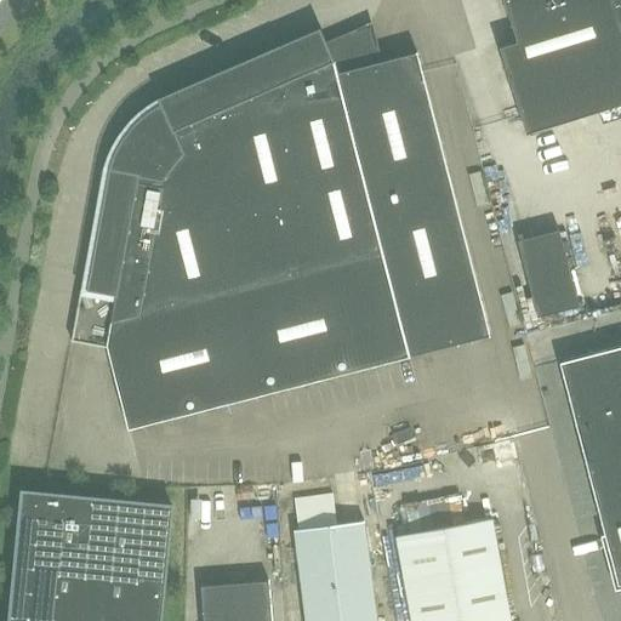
[(519,113),(620,80),(620,38),(609,0),(502,0),(507,13),(508,12),(517,41),(499,46),(519,113)]
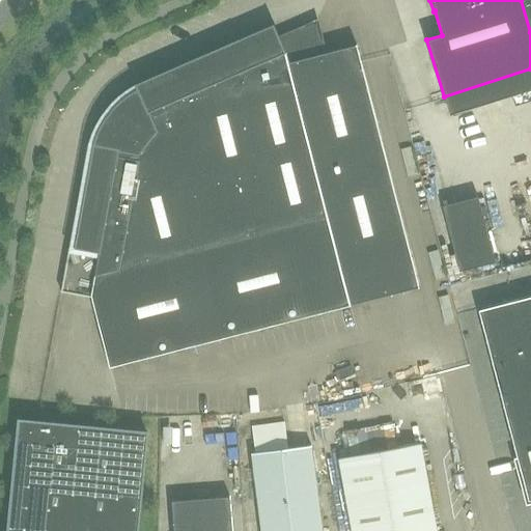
[(530,0),(521,0),(530,32),(530,0)]
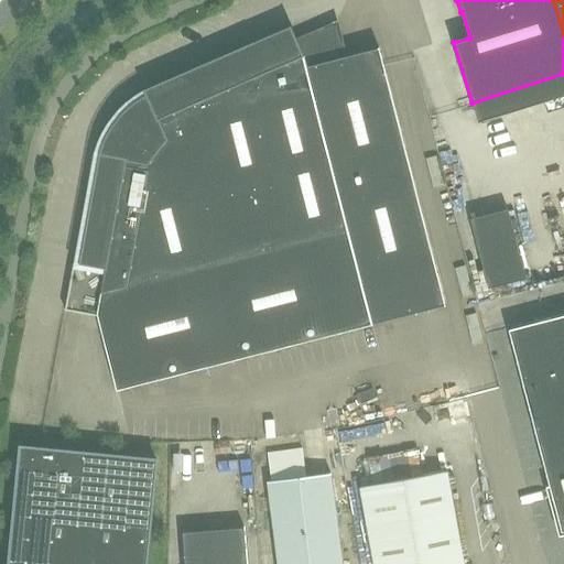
[(378,46),(342,56),(334,26),(297,42),(290,24),(142,88),(145,94),(137,99),(128,105),(121,111),(110,126),(106,133),(101,142),(99,152),(94,151),(64,308),(97,315),(116,389),(444,304),(378,46)]
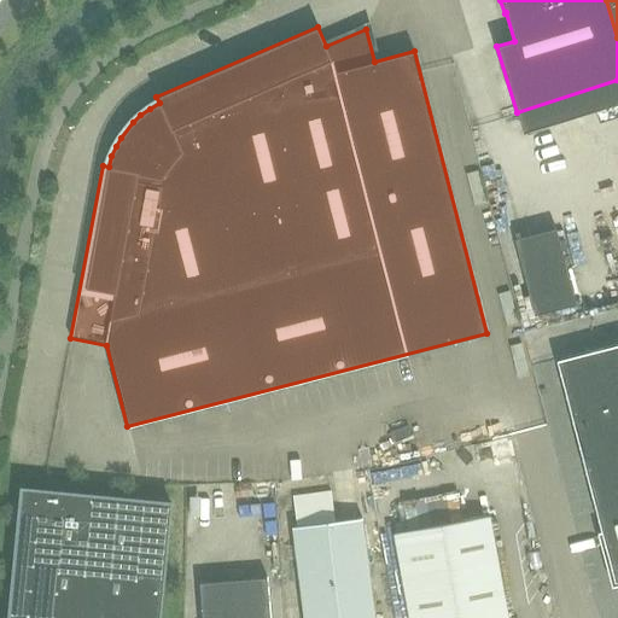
[(617,343),(557,360),(601,530),(598,531),(599,534),(602,534),(614,582),(617,581),(617,343)]
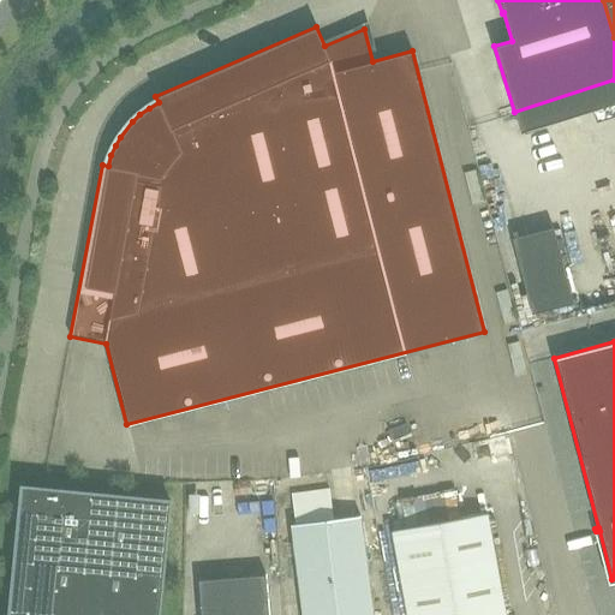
[(9,614),(157,614),(169,499),(24,485),(24,484),(22,484),(9,614)]
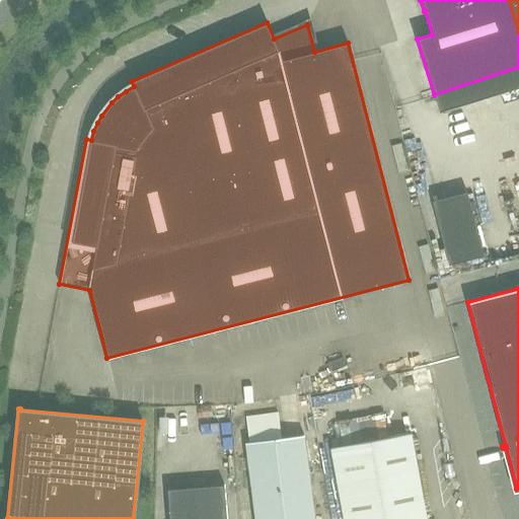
[(427,518),(412,431),(331,445),(332,451),(331,451),(344,518),(427,518)]
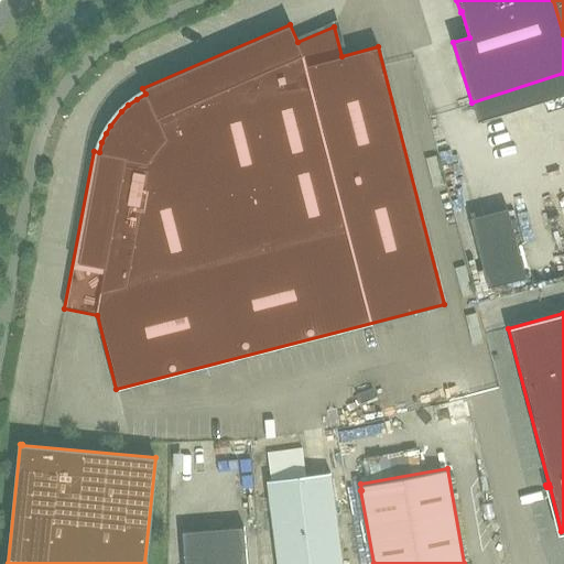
[(267,480),(277,563),(343,563),(331,473),(267,480)]
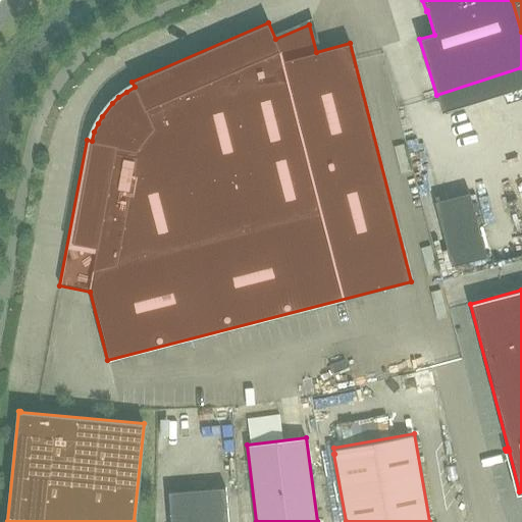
[(227,521),(225,487),(168,491),(170,521),(227,521)]
